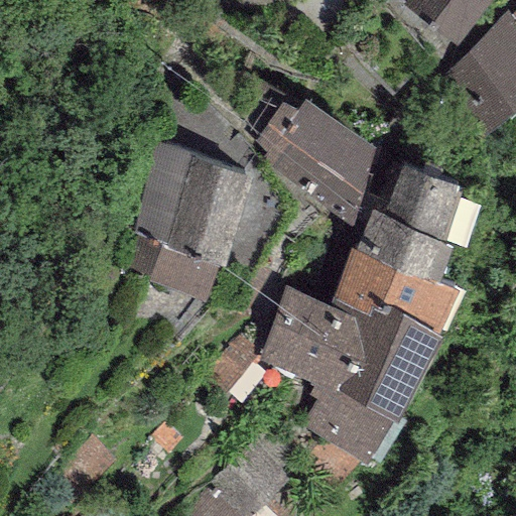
[(402,0),(401,2),(456,46),(491,0),(402,0)]
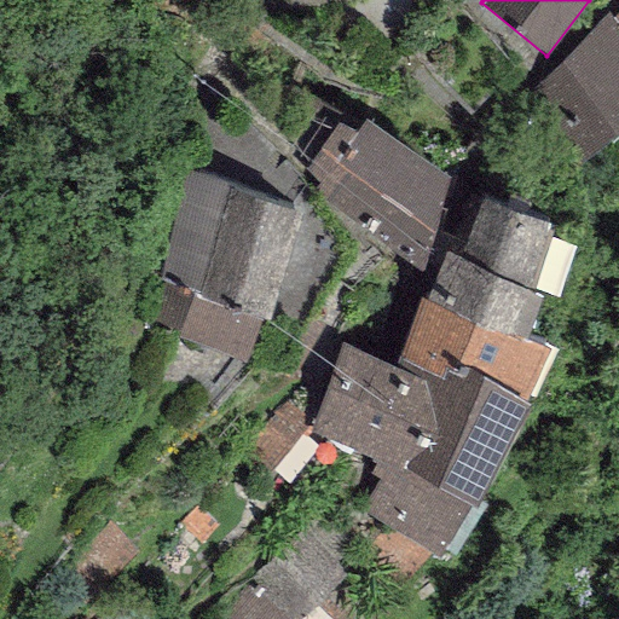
[(611,17),(521,91),(580,161),(618,128),(618,11),(612,18),(611,17)]
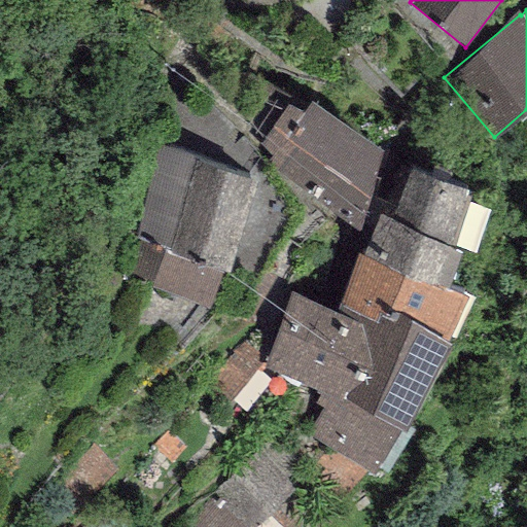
[(383,150),(310,101),(301,112),(287,104),(259,145),(271,154),(264,162),(358,230),(383,150)]
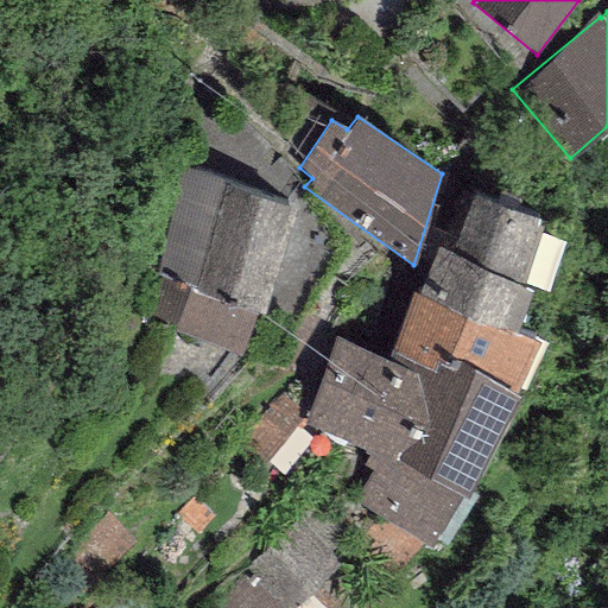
[(296,209),(182,170),(153,274),(162,279),(150,317),(176,325),(172,333),(241,355),(254,312),(264,315),(296,209)]
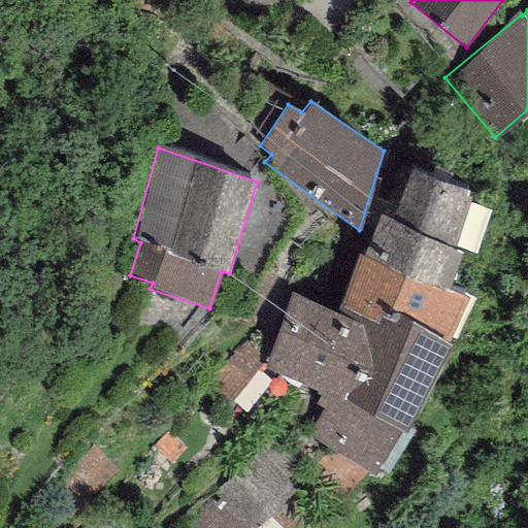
[(472,195),(410,169),(391,218),(381,213),(363,255),(359,253),(338,302),(448,347),(467,298),(446,289),(461,252),(451,248),(472,195)]
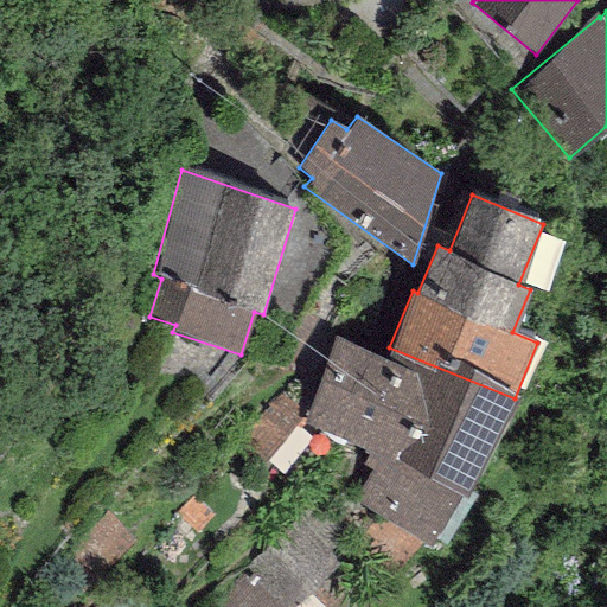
[(522,402),(515,398),(389,347),(383,357),(336,339),(304,423),(381,455),(353,503),(432,549),(459,496),(466,498),(506,423),(512,425),(522,402)]
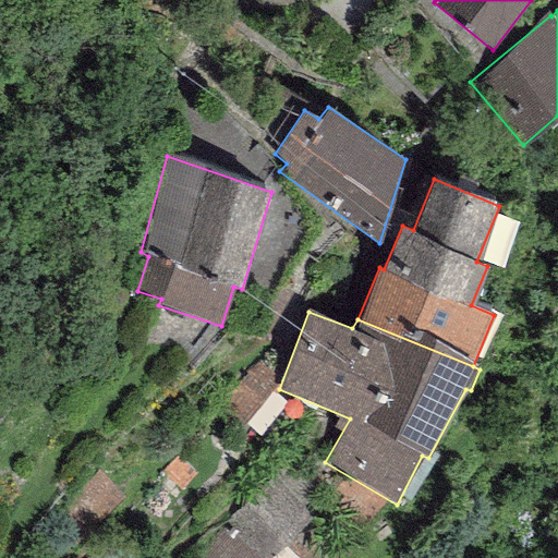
[(269,557),(311,521),(274,480),(186,557),(269,557)]
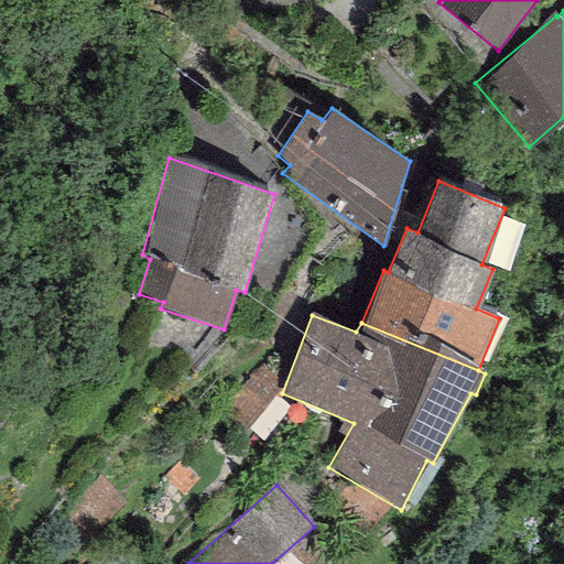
All buildings are outlined.
